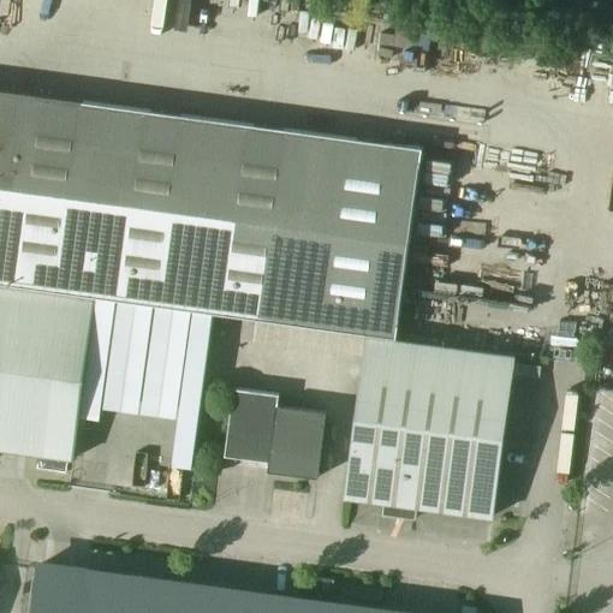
[(0,285),(394,339),(421,149),(0,90),(0,285)]
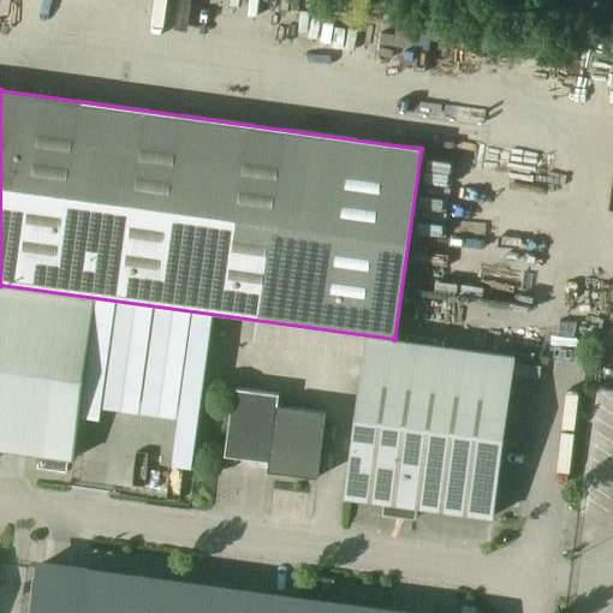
[(0,448),(71,459),(93,299),(0,286),(0,448)]
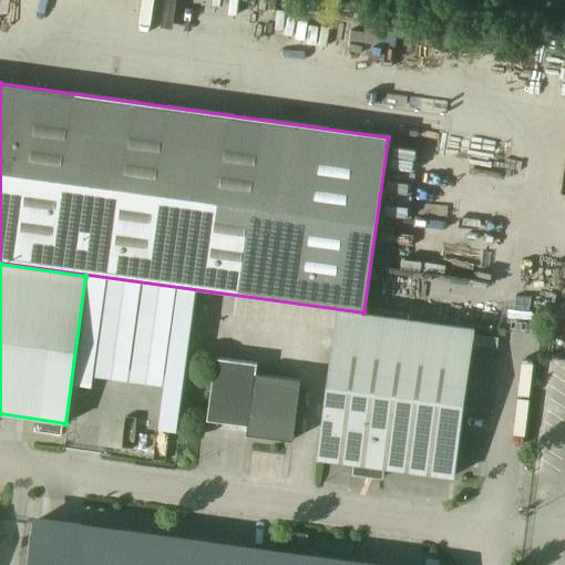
[(338,310),(317,460),(352,464),(350,474),(381,479),(382,469),(451,478),(471,329),(338,310)]
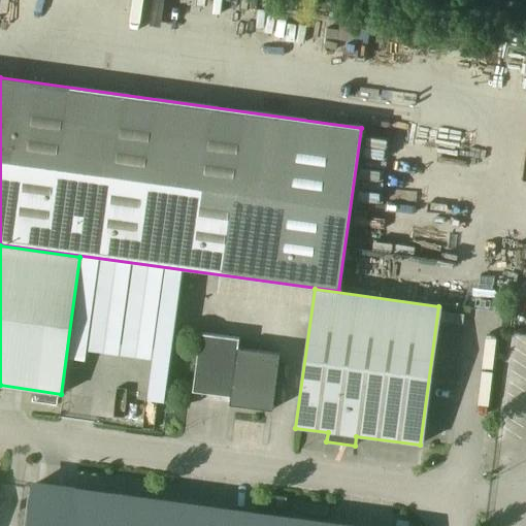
[(198,334),(191,392),(229,397),(228,405),(271,412),(278,355),(236,350),(238,339),(198,334)]
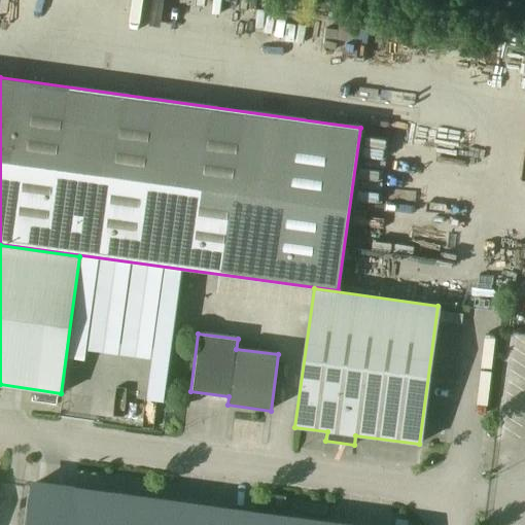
[(284,509),(285,500),(285,496),(273,494),(271,504),(271,506),(284,509)]
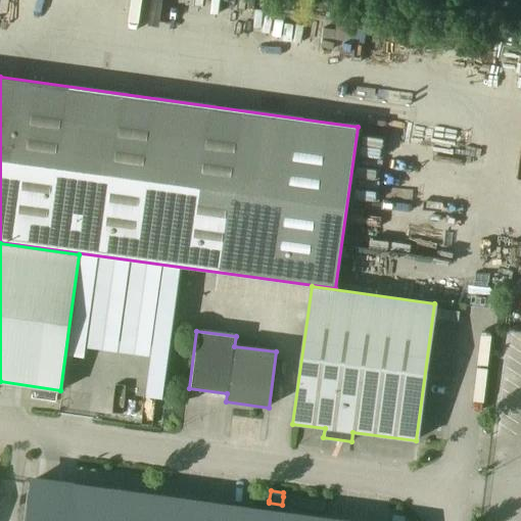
[(237,520),(32,491),(27,520),(237,520)]
